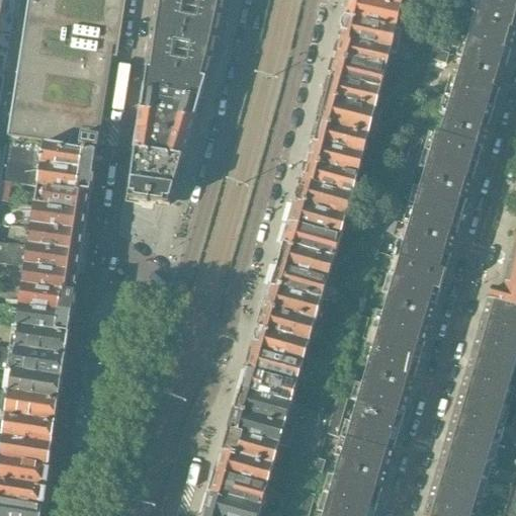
[(25,0),(4,140),(41,146),(41,148),(94,156),(109,60),(113,61),(122,0),(25,0)]
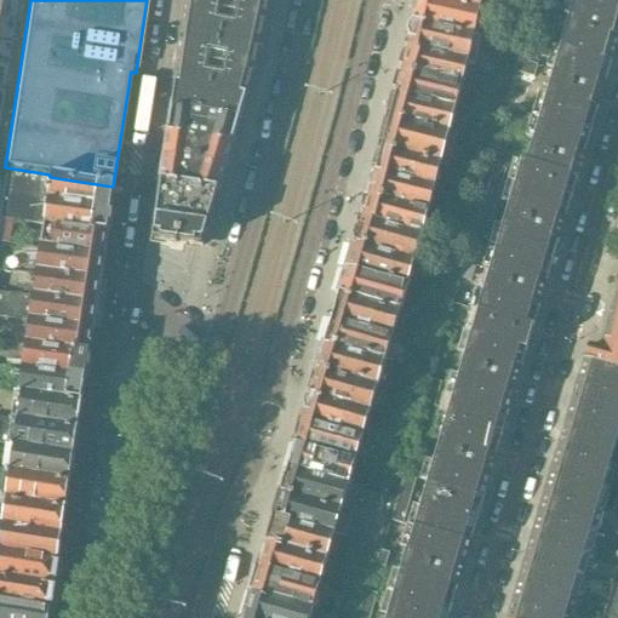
[(171,89),(167,113),(235,124),(242,101),(250,75),(256,49),(261,23),(265,0),(183,0),(182,10),(178,36),(175,62),(171,89)]
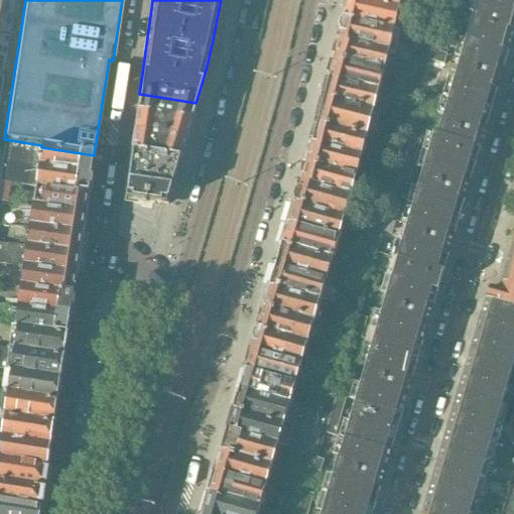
[(403,12),(347,0),(345,0),(341,21),(398,34),(403,12)]
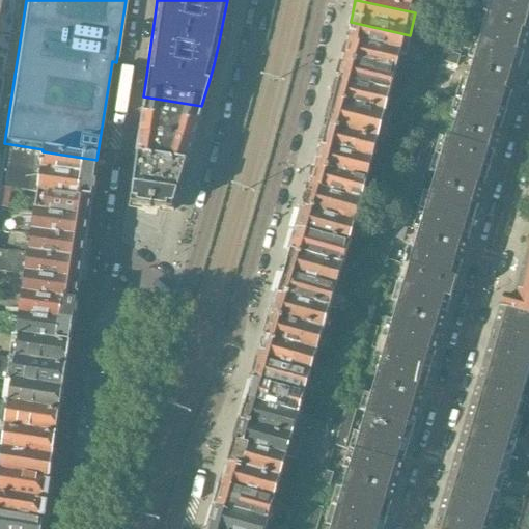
[(417,0),(357,0),(415,12),(417,0)]
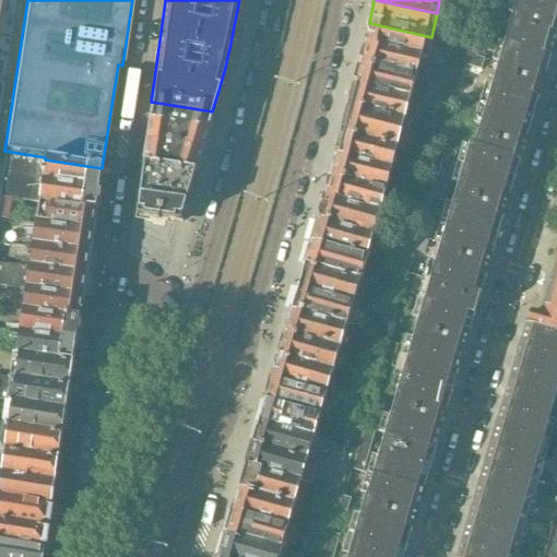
[(556,30),(556,0),(514,0),(502,45),(548,59),(556,30)]
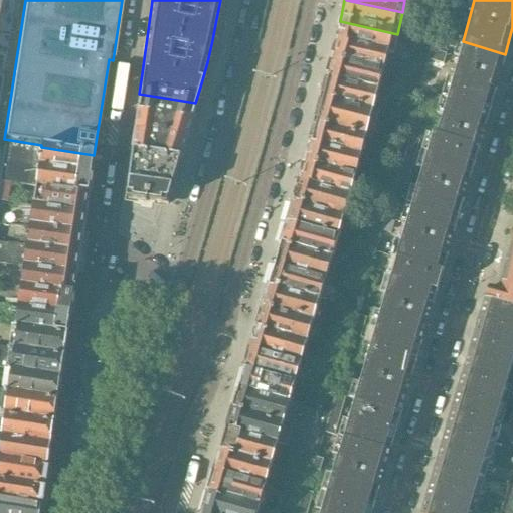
[(444,37),(451,14),(441,11),(434,34),(444,37)]
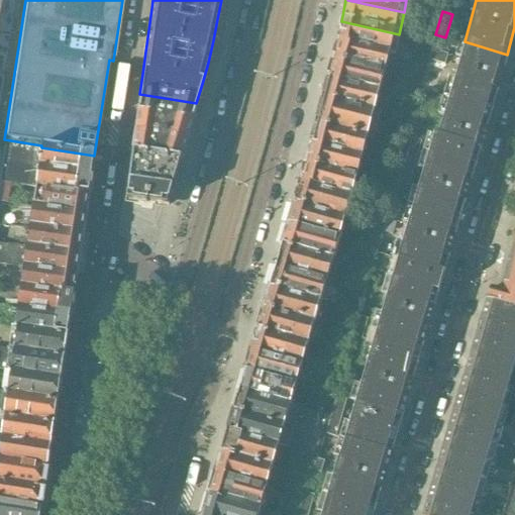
[(399,34),(341,21),(336,41),(413,62),(418,38),(399,34)]
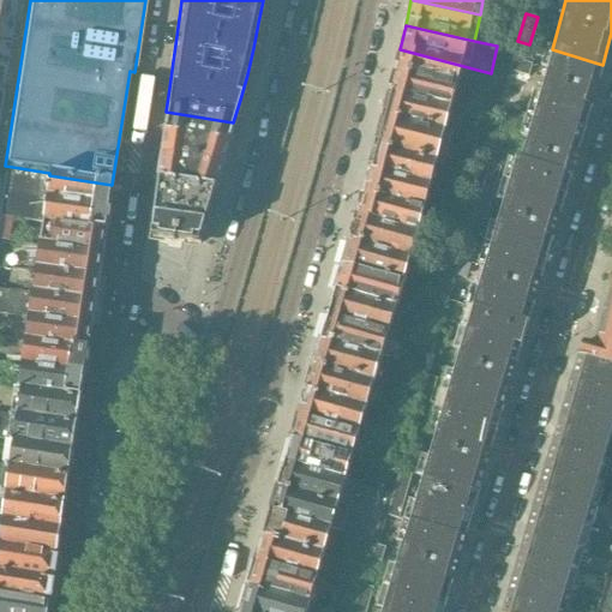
[(583,133),(603,65),(552,49),(552,52),(516,42),(507,75),(526,81),(529,69),(520,65),(523,57),(547,64),(532,118),(583,133)]
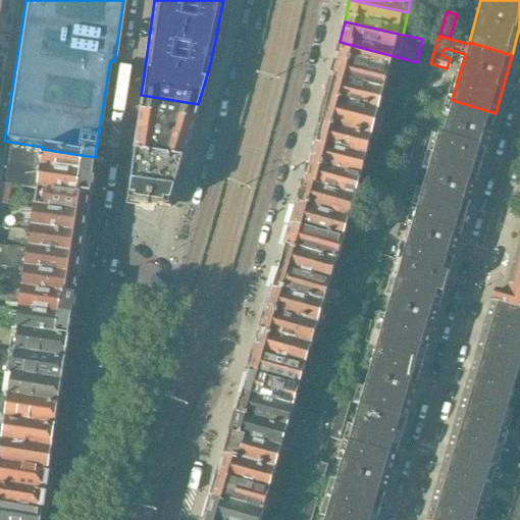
[(429,65),(417,62),(340,42),(334,61),(424,86),(429,65)]
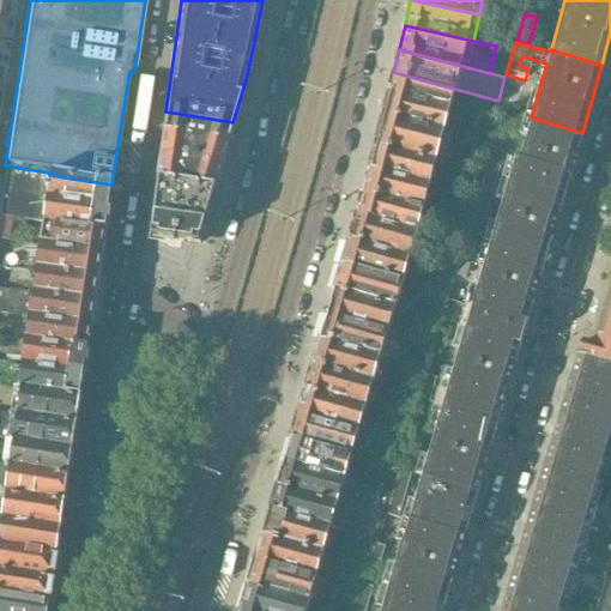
[(498,101),(393,72),(387,95),(447,113),(492,125),(498,101)]
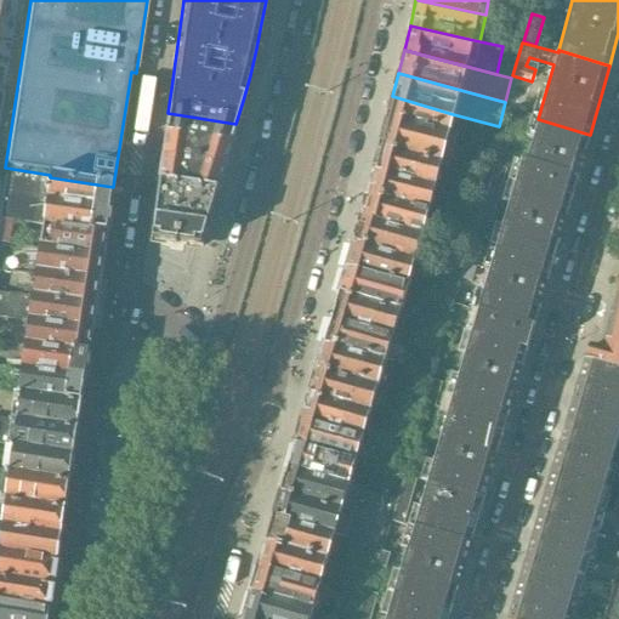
[(453,114),(392,96),(385,120),(447,137),(453,114)]
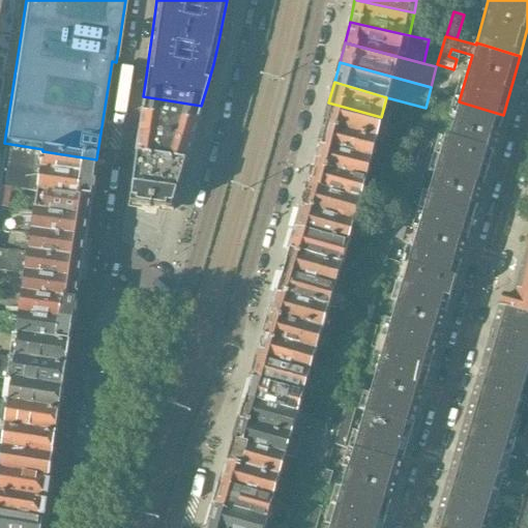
[(143,96),(140,117),(196,125),(201,106),(143,96)]
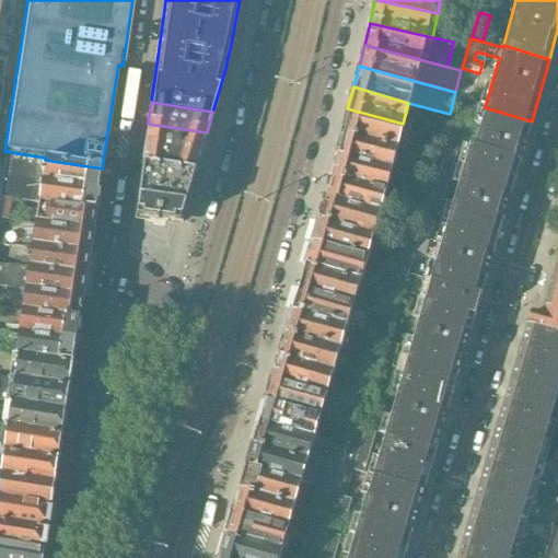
[(513,184),(532,121),(485,107),(473,150),(468,149),(462,169),(513,184)]
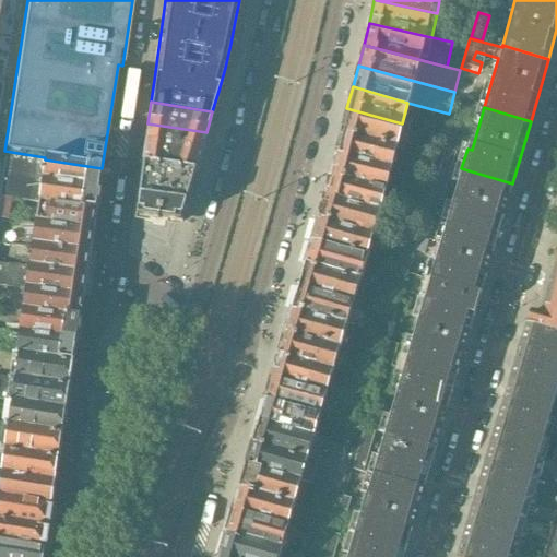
[(346,108),(333,156),(389,172),(394,153),(401,154),(409,126),(402,123),(346,108)]
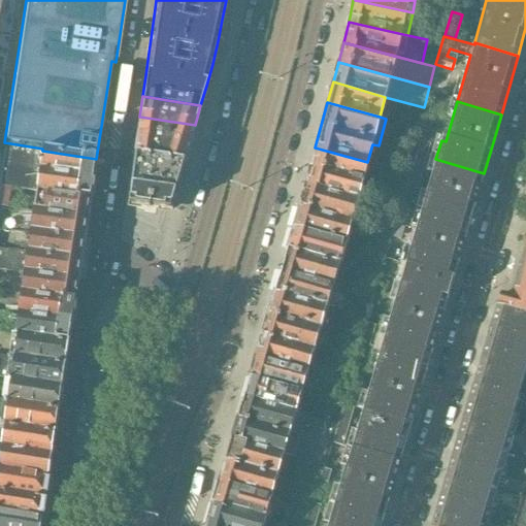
[(139,117),(137,135),(189,144),(195,125),(139,117)]
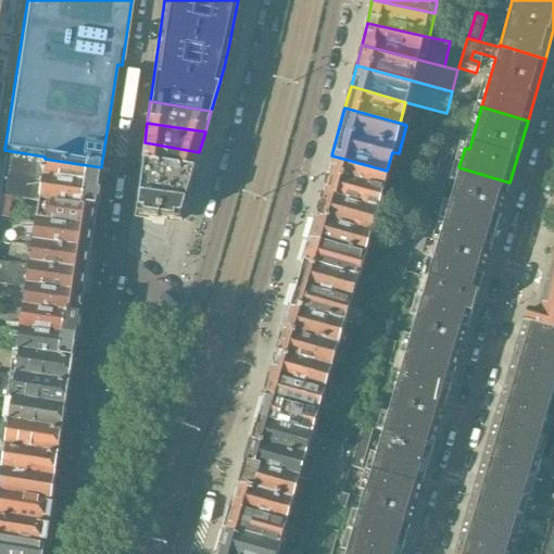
[(145,142),(141,164),(192,174),(199,152),(145,142)]
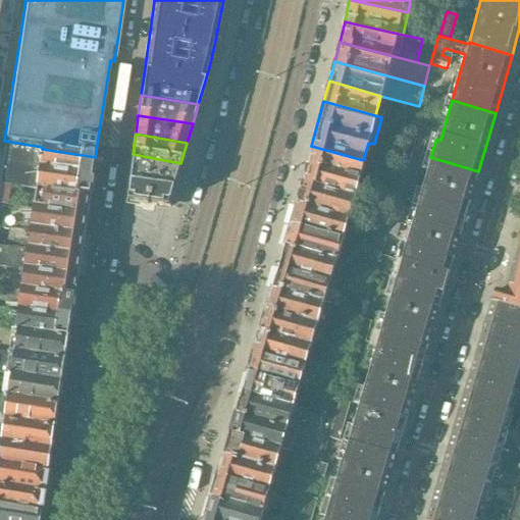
[(91,178),(95,157),(42,149),(5,144),(2,165),(91,178)]
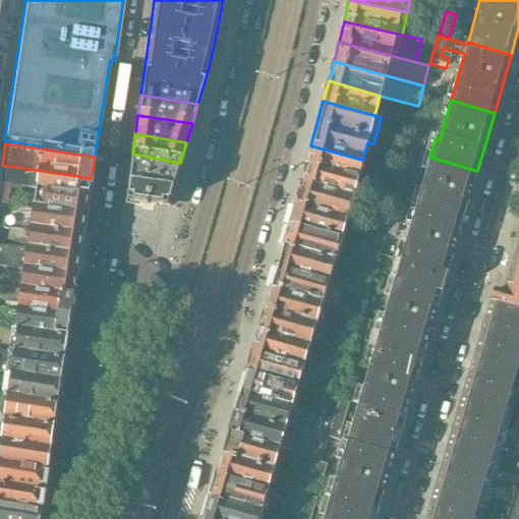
[(362,160),(310,146),(304,167),(356,180),(362,160)]
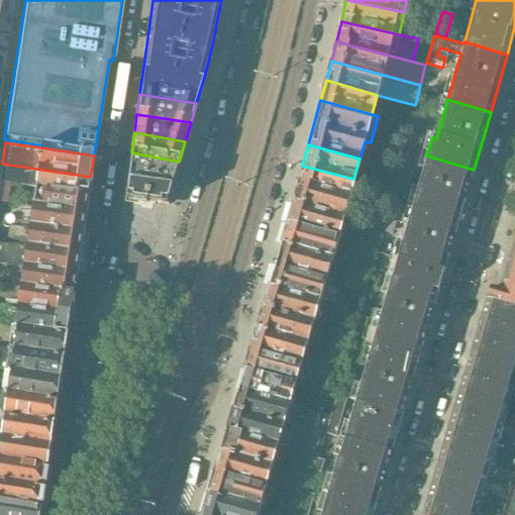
[(131,152),(124,203),(137,205),(151,207),(152,207),(165,209),(166,209),(179,162),(131,152)]
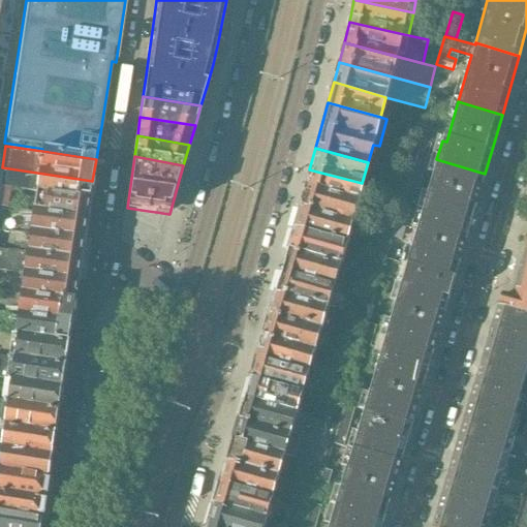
[(453,283),(473,211),(485,174),(436,159),(404,269),(453,283)]
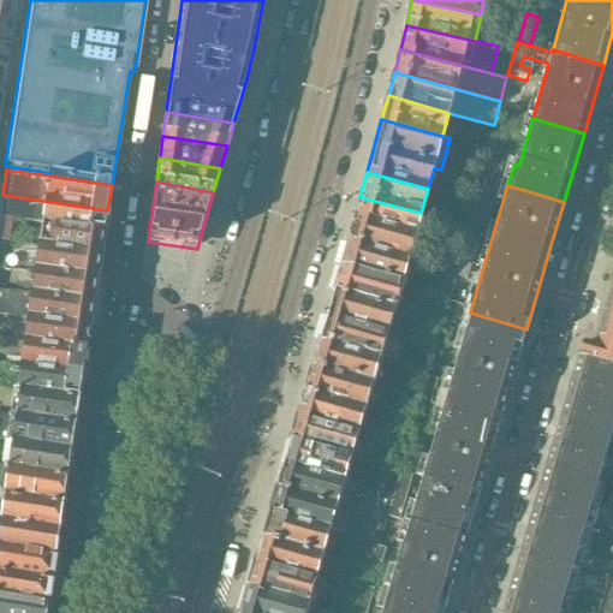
[(103,234),(107,210),(3,195),(0,212),(0,220),(42,226),(103,234)]
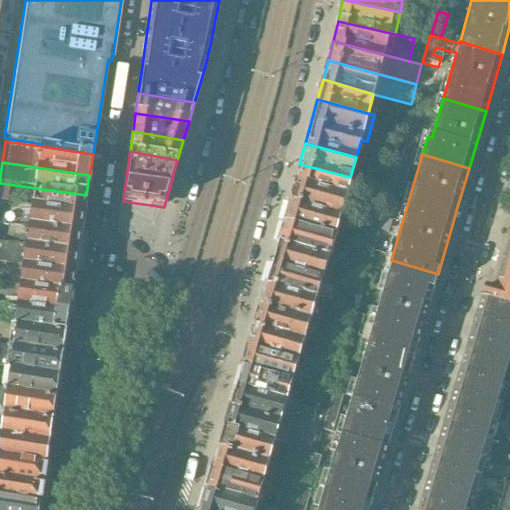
[(350,177),(299,164),(294,182),(345,196),(350,177)]
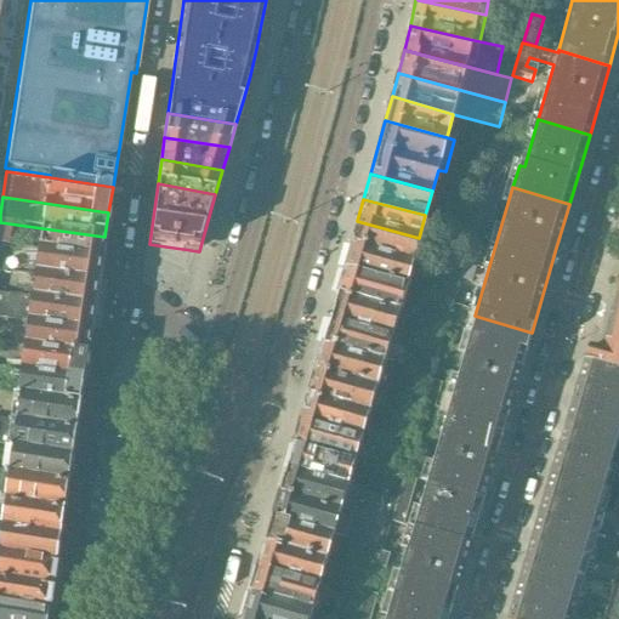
[(419,238),(357,221),(350,248),(412,265),(419,238)]
